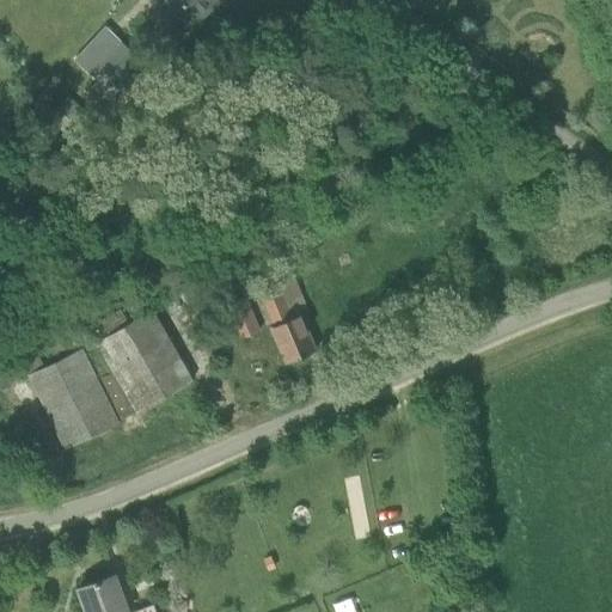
[(159,0),(157,4),(169,14),(157,26),(157,36),(164,42),(173,42),(185,30),(188,31),(215,0),(159,0)]
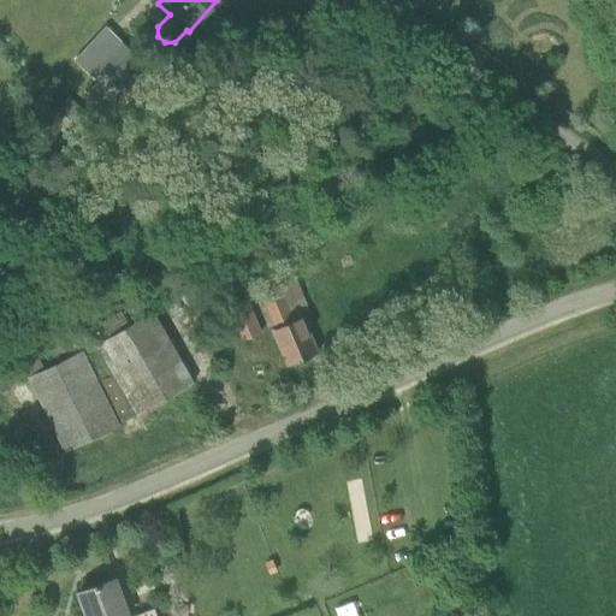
[(106,128),(142,89),(126,75),(140,59),(108,30),(78,63),(102,84),(89,99),(104,112),(96,119),(106,128)]
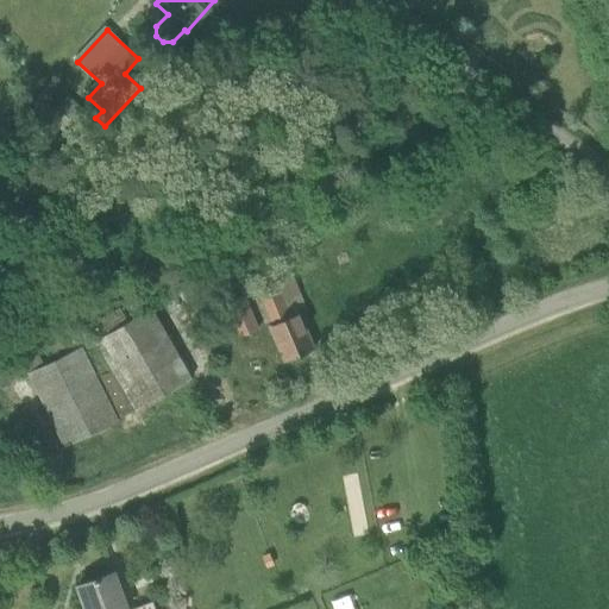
[(284,360),(315,349),(300,312),(307,308),(292,274),(258,288),(272,322),(269,325),(284,360)]
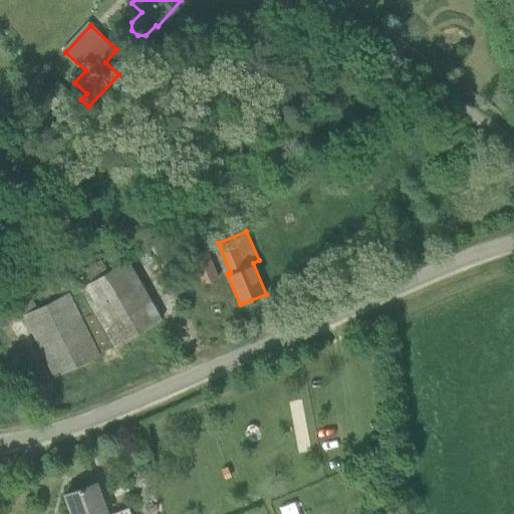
[(203,284),(218,278),(205,248),(191,255),(203,284)]
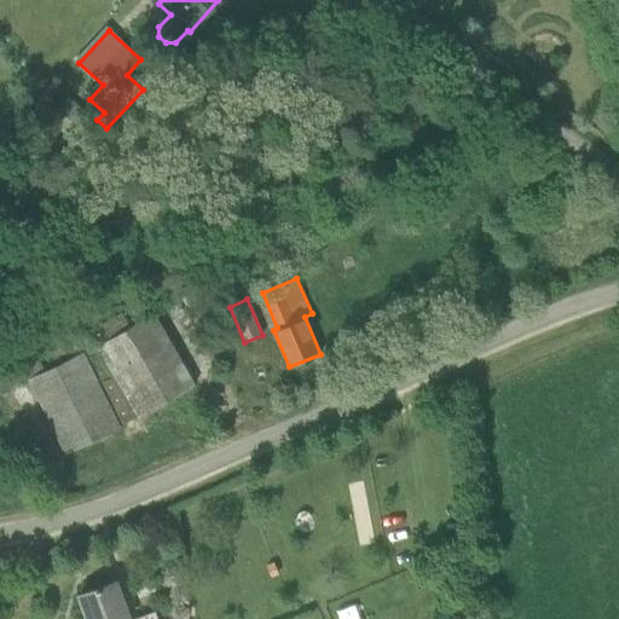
[(154,312),(106,340),(100,343),(139,416),(139,417),(195,385),(154,312)]
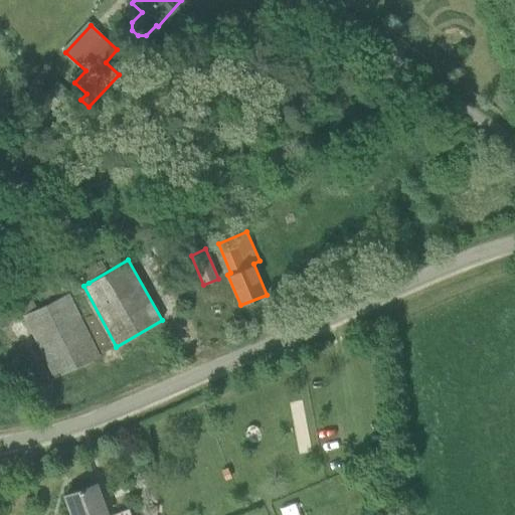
[(77,289),(83,286),(89,283),(82,272),(72,278),(77,289)]
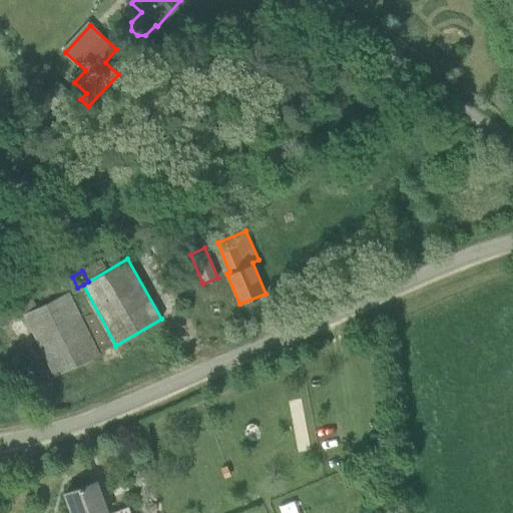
[(24,314),(54,375),(99,354),(98,353),(115,345),(83,285),(77,288),(72,277),(41,292),(46,303),(34,309),(30,300),(20,305),(24,314)]
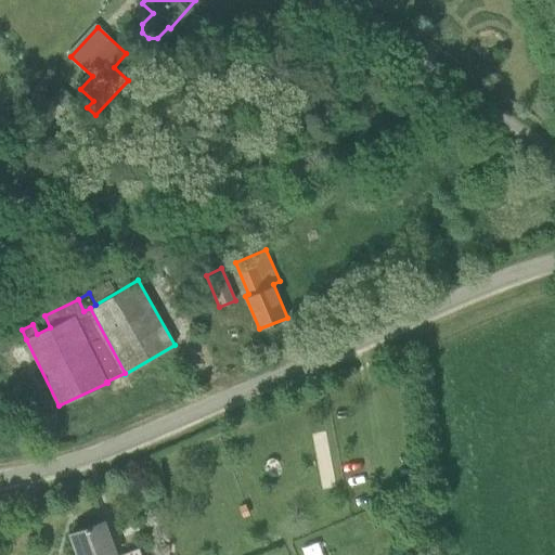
[(71,532),(78,554),(115,554),(103,521),(71,532)]
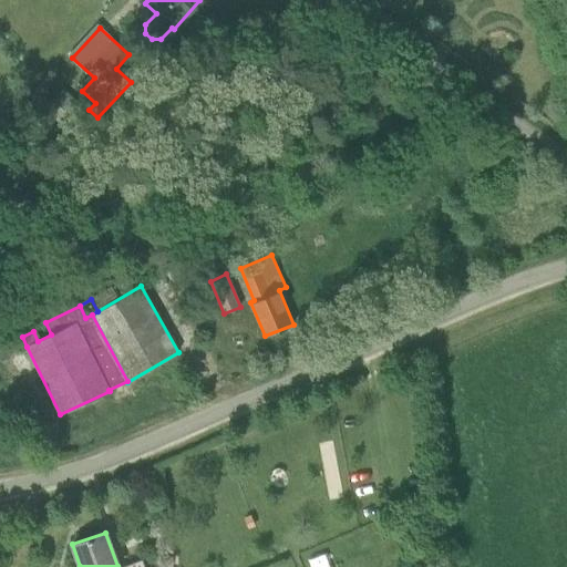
All buildings are outlined.
